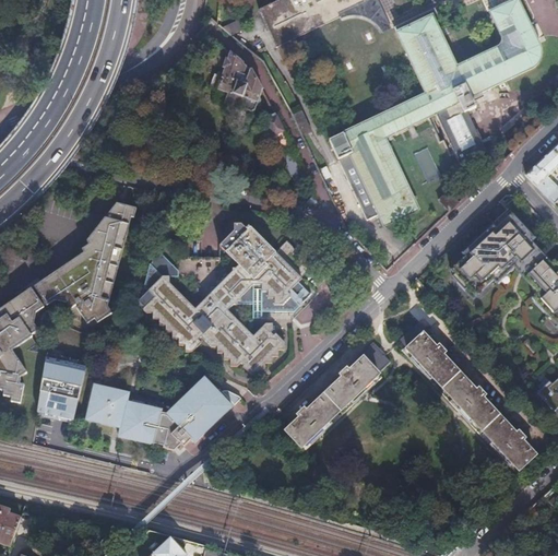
[(275,42),(341,12),(339,9),(357,0),(263,0),(257,3),(275,42)]
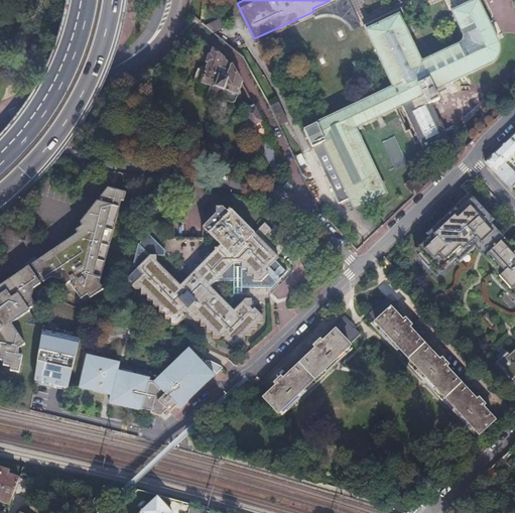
[(382,10),(362,19),(392,87),(303,128),(313,151),(338,202),(350,196),(355,207),(386,191),(357,126),(403,104),(425,151),(449,139),(431,99),(440,95),(436,85),(491,58),(494,56),(496,54),(497,51),(498,48),(498,44),(498,42),(497,40),(478,0),(466,0),(462,2),(457,4),(452,7),(464,36),(420,57),(395,4),(382,10)]
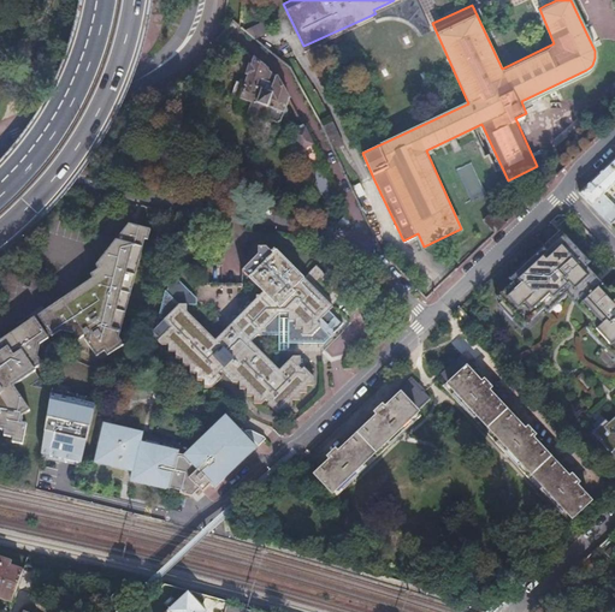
[(394,0),(373,10),(376,13),(377,12),(382,11),(385,11),(389,11),(392,11),(398,12),(403,13),(406,15),(409,17),(412,18),(414,21),(417,24),(419,27),(420,29),(431,24),(427,17),(419,0),(394,0)]
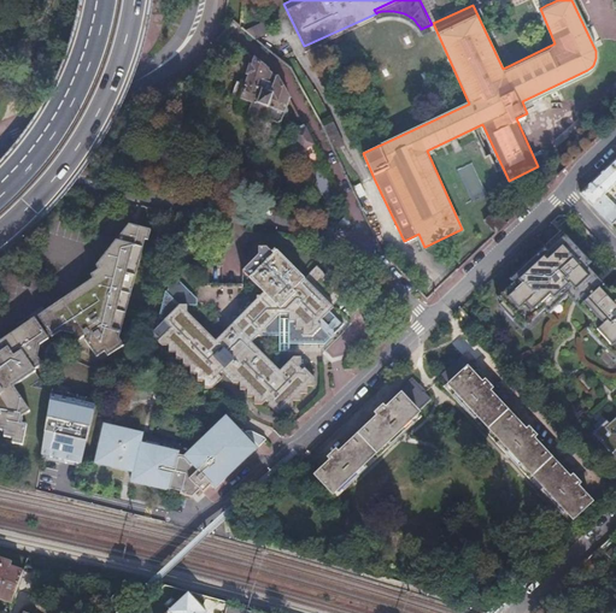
[(428,17),(432,24),(433,23),(457,12),(453,6),(428,17)]
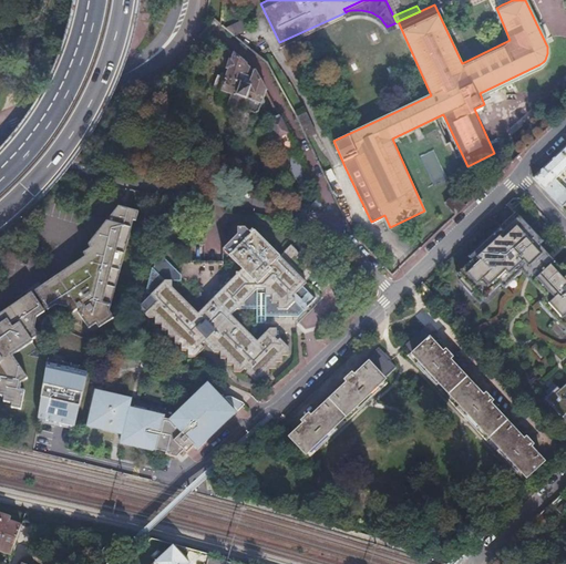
[(256,70),(234,52),(225,74),(216,71),(211,85),(229,93),(226,103),(254,115),(257,113),(266,89),(256,70)]
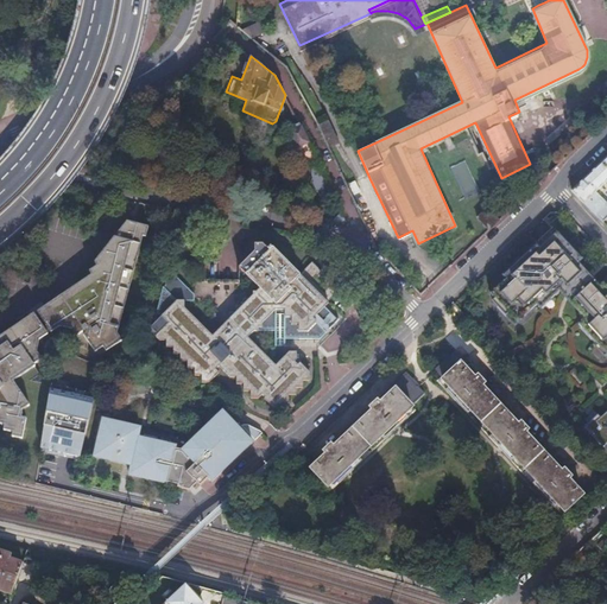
[(318,167),(321,166),(299,124),(288,128),(297,148),(291,151),(296,160),(301,161),(316,166),(318,167)]
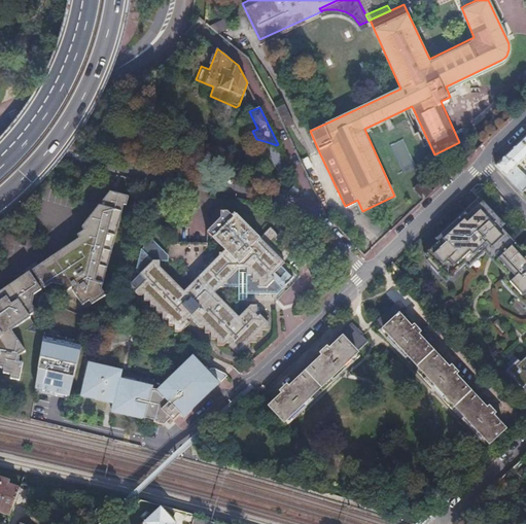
[(525,135),(497,163),(524,193),(525,191),(525,172),(520,166),(525,160),(525,135)]
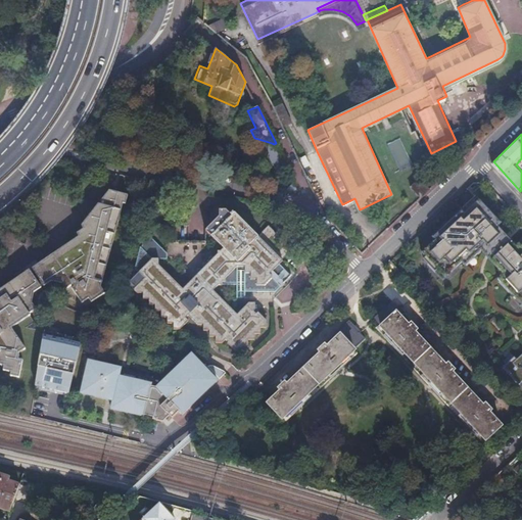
[(272,148),(272,143),(258,139),(257,144),(272,148)]
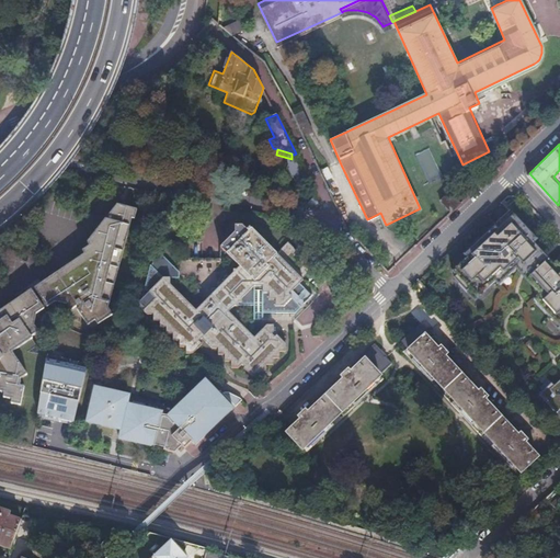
[(441,200),(453,211),(461,202),(450,191),(441,200)]
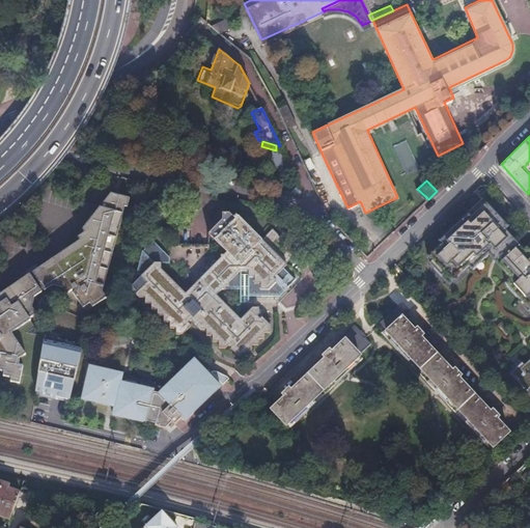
[(0,368),(5,370),(4,374),(12,377),(11,381),(21,382),(24,364),(20,364),(21,359),(20,358),(27,353),(12,332),(32,318),(30,317),(37,312),(36,310),(40,307),(40,306),(40,305),(40,304),(40,303),(40,302),(40,301),(42,301),(42,300),(42,299),(43,298),(43,297),(44,297),(44,296),(45,295),(46,295),(46,294),(47,294),(48,293),(49,293),(50,292),(51,292),(52,292),(53,292),(54,292),(55,292),(56,292),(57,292),(58,292),(59,293),(60,293),(61,294),(65,290),(67,293),(75,287),(76,289),(74,292),(83,306),(90,302),(92,305),(106,296),(102,289),(126,205),(129,205),(131,197),(112,192),(83,228),(85,231),(79,235),(81,239),(0,293),(0,368)]
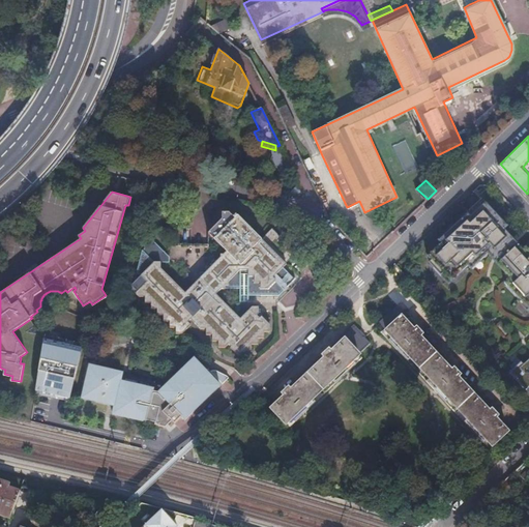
[(441,240),(428,253),(432,257),(429,260),(433,264),(441,272),(448,281),(468,262),(471,266),(488,251),(492,246),(509,265),(505,269),(509,274),(504,280),(521,297),(519,299),(528,310),(528,246),(526,243),(523,246),(506,229),(509,226),(482,197),(450,227),(450,226),(438,237),(441,240)]
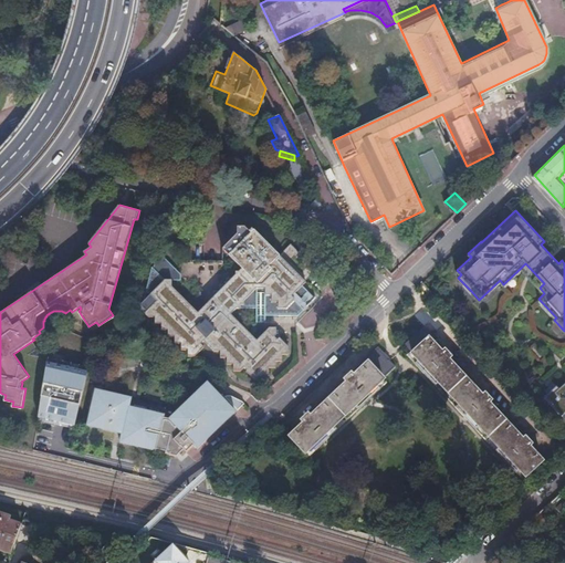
[(254,310),(254,316),(270,318),(296,318),(302,312),(295,305),(306,294),(301,289),(304,285),(302,282),(313,270),(291,246),(280,257),(254,230),(250,235),(244,228),(237,229),(237,235),(221,249),(241,270),(232,279),(226,279),(226,284),(219,284),(218,291),(211,291),(212,298),(194,314),(169,287),(170,279),(178,280),(179,274),(159,253),(158,254),(157,256),(157,257),(156,257),(156,258),(155,258),(155,259),(154,260),(154,261),(153,261),(153,262),(153,263),(152,263),(152,264),(152,266),(152,267),(150,267),(150,268),(145,289),(148,292),(147,293),(154,300),(142,312),(145,318),(152,316),(152,323),(157,323),(157,330),(164,331),(164,336),(170,337),(170,344),(177,344),(176,351),(184,351),(182,358),(190,357),(202,344),(210,352),(216,353),(216,360),(221,361),(222,366),(228,366),(228,373),(236,373),(238,372),(249,384),(257,384),(257,378),(263,378),(263,372),(269,372),(270,365),(276,365),(276,358),(284,358),(284,351),(273,339),(273,330),(265,330),(253,342),(228,314),(233,309),(239,310),(239,309),(254,310)]
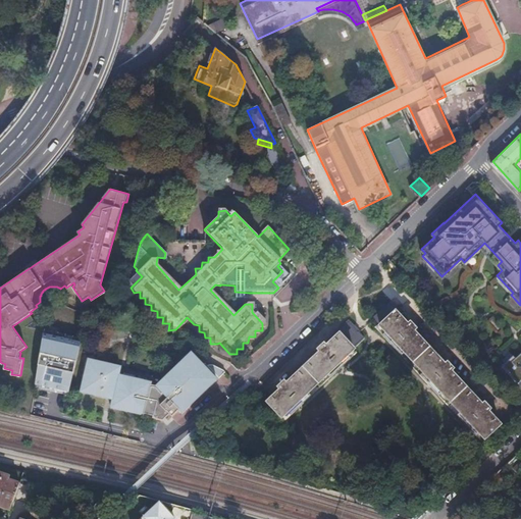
[(289,277),(282,271),(272,281),(278,288),(289,277)]
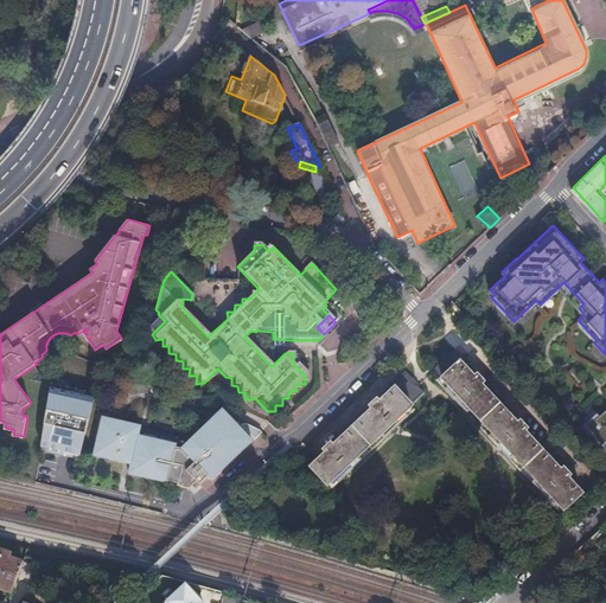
[(454,348),(434,365),(444,376),(439,380),(560,511),(585,487),(454,348)]
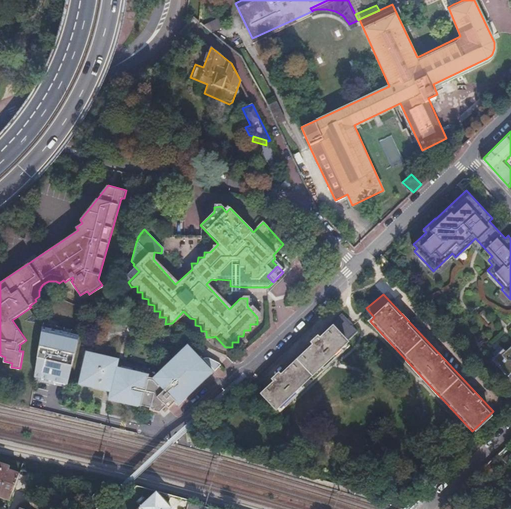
[(340,312),(258,389),(277,409),(348,342),(345,339),(356,329),(340,312)]
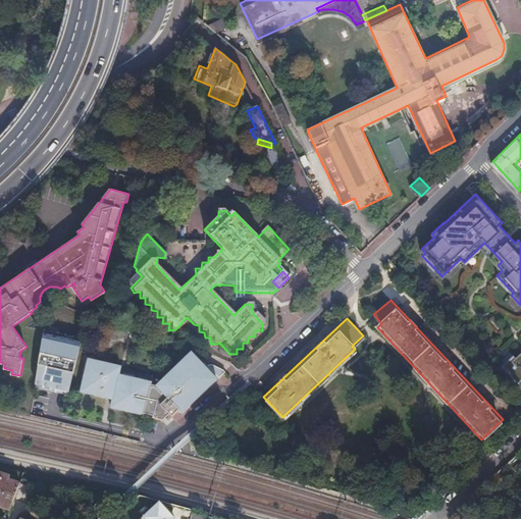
[(58,336),(44,333),(35,383),(69,391),(80,346),(57,341),(58,336)]
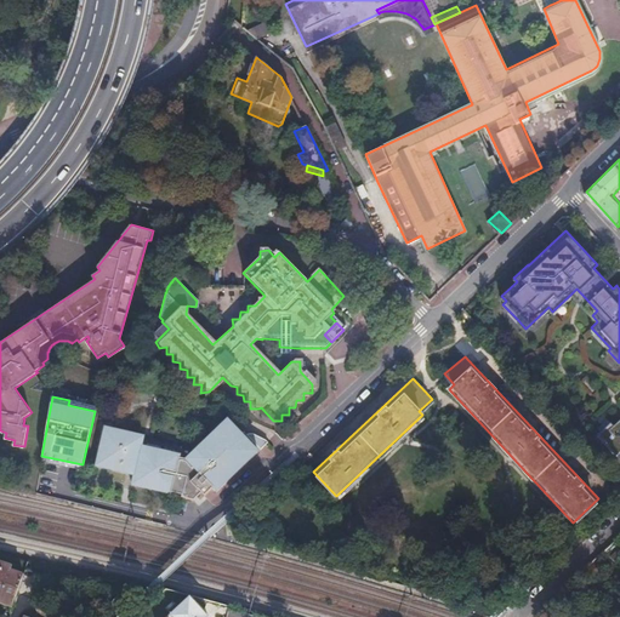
[(96,406),(69,400),(68,405),(95,411),(96,406)]
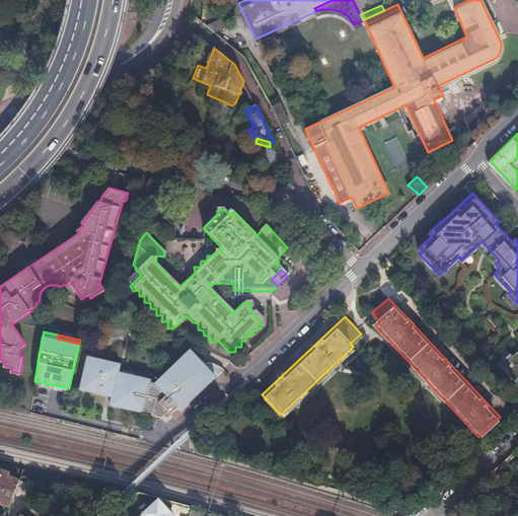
[(502,359),(499,362),(515,378),(517,375),(517,348),(512,354),(510,352),(502,359)]
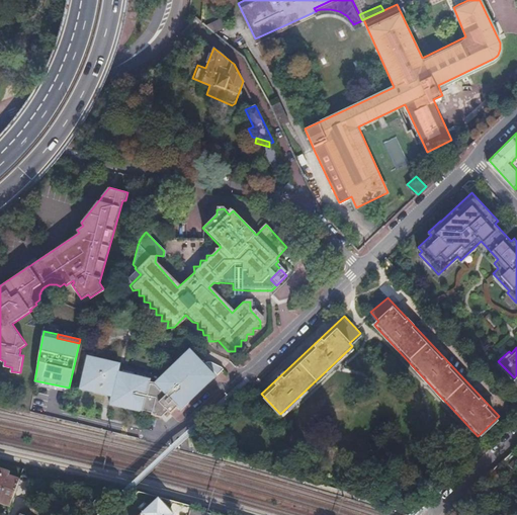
[(501,358),(509,351),(507,348),(499,355),(501,358)]
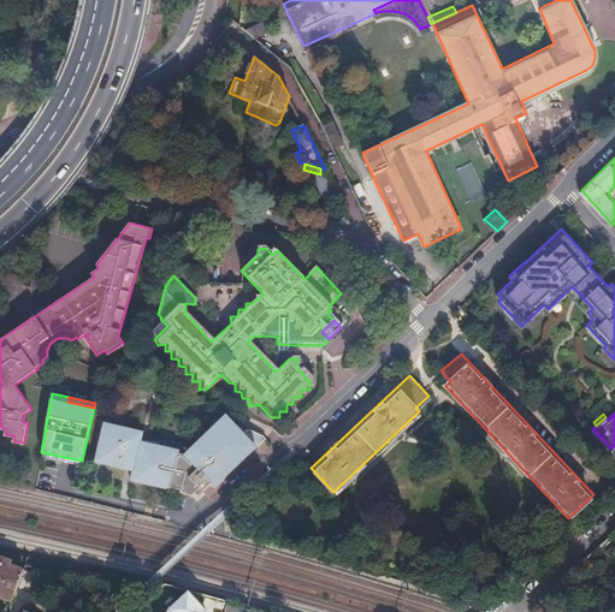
[(181,492),(193,494),(200,487),(203,491),(212,482),(216,486),(256,446),(225,415),(185,455),(178,453),(178,450),(173,449),(173,445),(146,439),(145,446),(140,445),(143,432),(104,423),(95,463),(134,470),(131,481),(170,489),(171,487),(181,489),(181,492)]
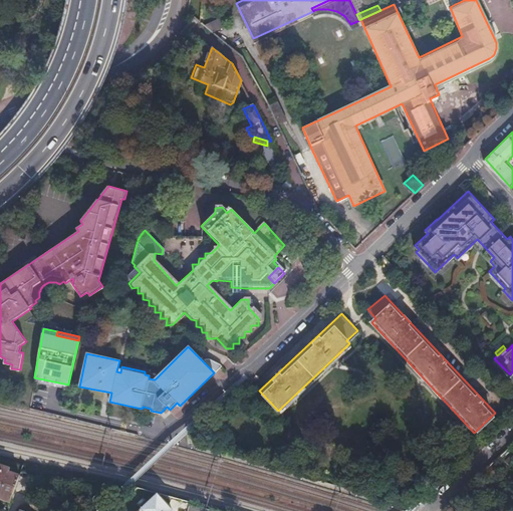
[(204,358),(216,370),(222,363),(220,361),(216,359),(212,358),(208,358),(204,358)]
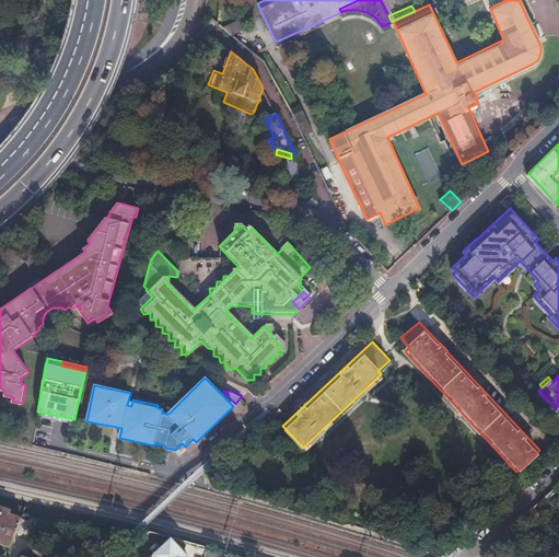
[(0,542),(11,546),(22,518),(0,509),(0,542)]
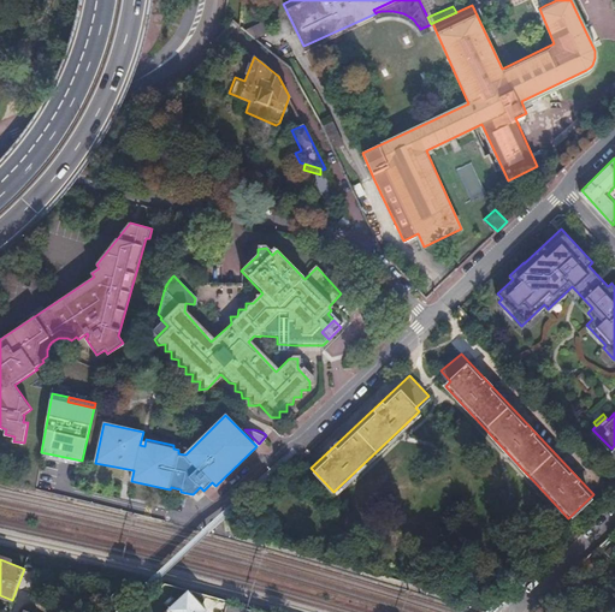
[(169,607),(164,611),(201,611),(205,608),(188,589),(176,600),(175,599),(167,605),(169,607)]
